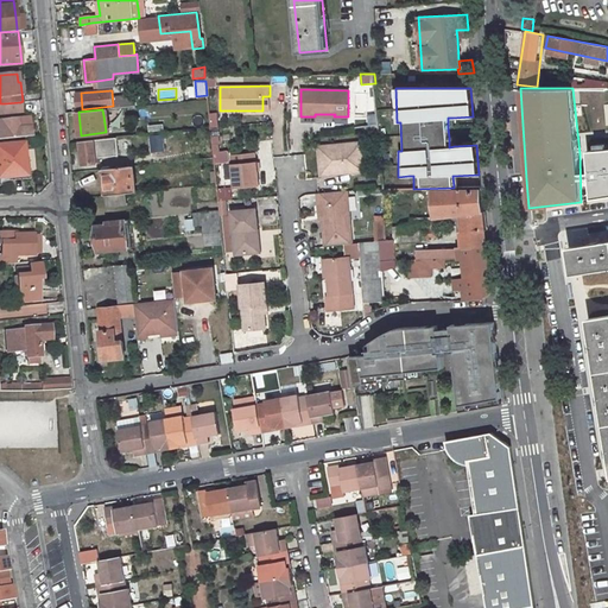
[(363,118),(363,134),(377,134),(377,116),(363,118)]
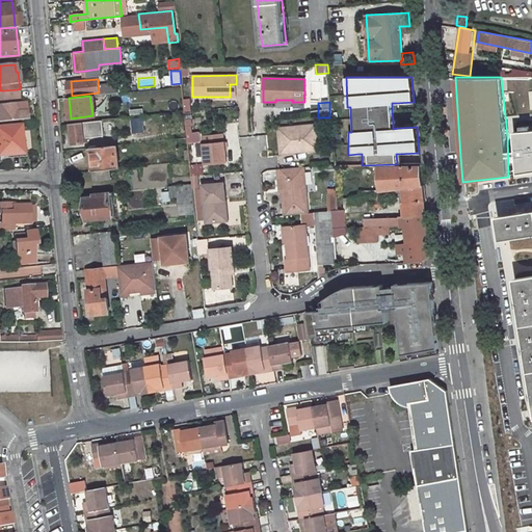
[(0,122),(28,120),(26,103),(15,104),(4,106),(0,106),(0,122)]
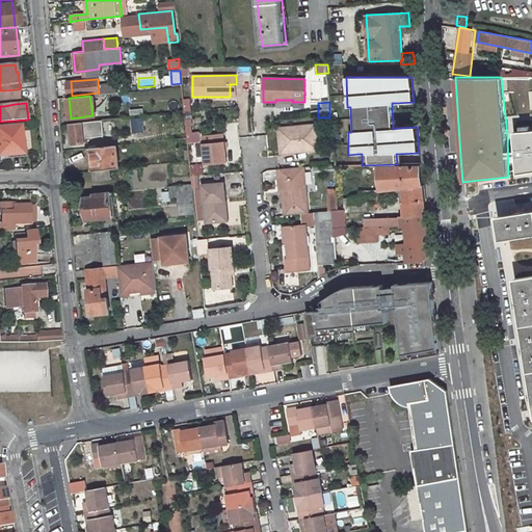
[(138,118),(128,120),(129,133),(139,132),(138,118)]
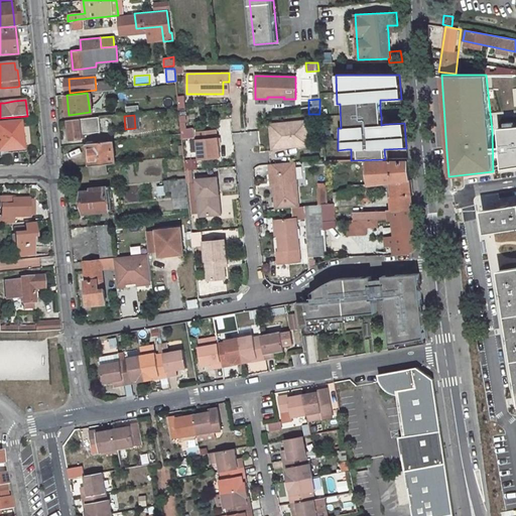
[(81,128),(97,127),(96,117),(69,120),(71,139),(82,138),(81,128)]
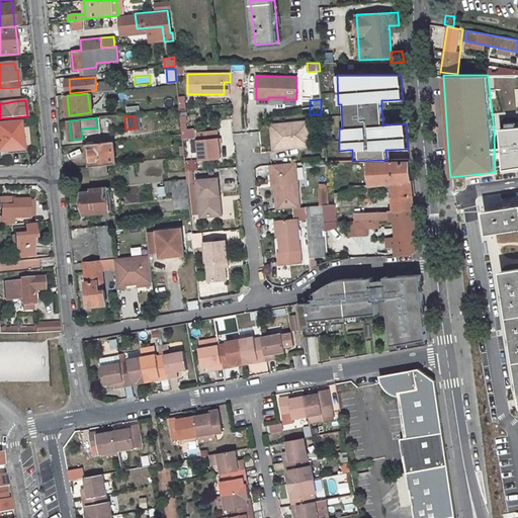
[(270,124),(273,149),(282,148),(281,146),(310,143),(308,120),(270,124)]
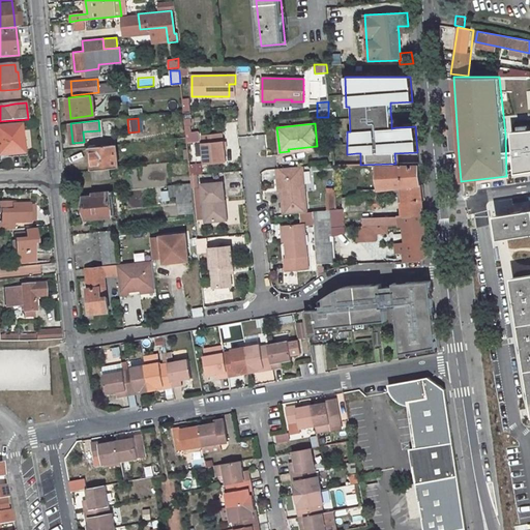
[(0,126),(0,160),(8,159),(7,154),(23,152),(20,124),(0,126)]
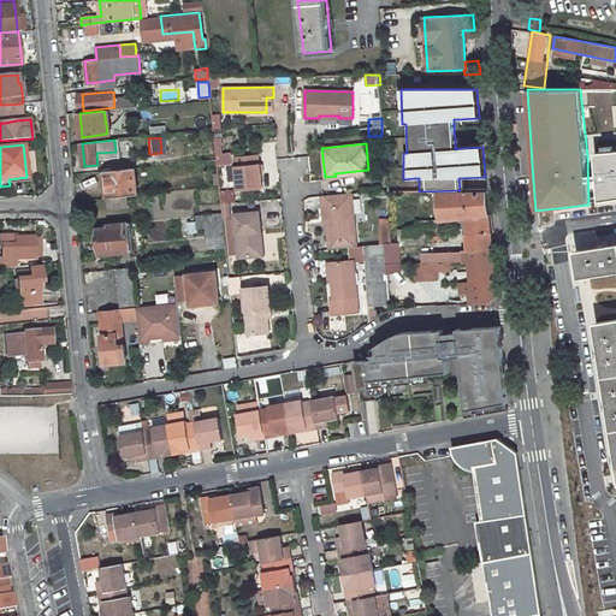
[(615,149),(596,152),(587,155),(588,205),(615,199),(615,149)]
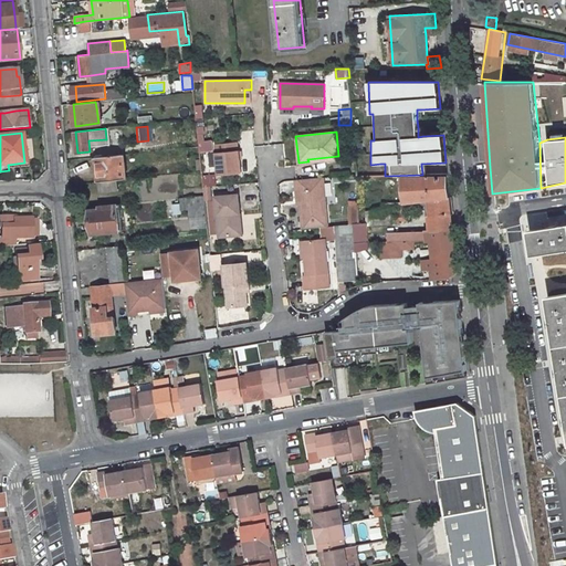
[(236,143),(215,145),(218,175),(240,173),(238,152),(237,152),(236,143)]
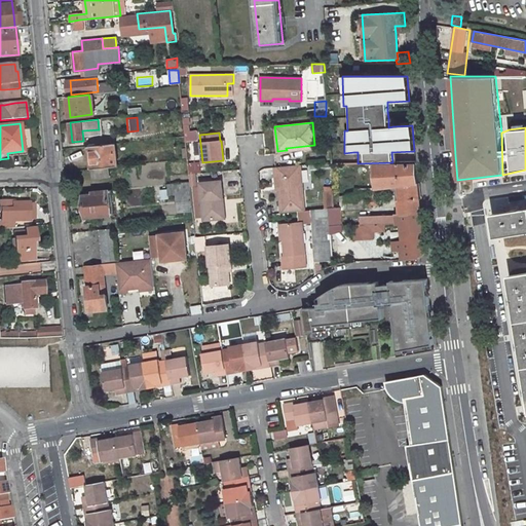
[(111,144),(98,145),(88,146),(91,170),(117,166),(114,143),(111,144)]
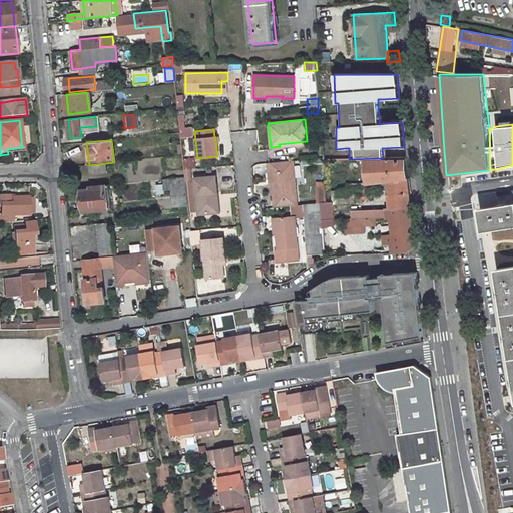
[(297,201),(293,160),(268,162),(269,172),(272,172),(273,184),(275,203),(297,201)]
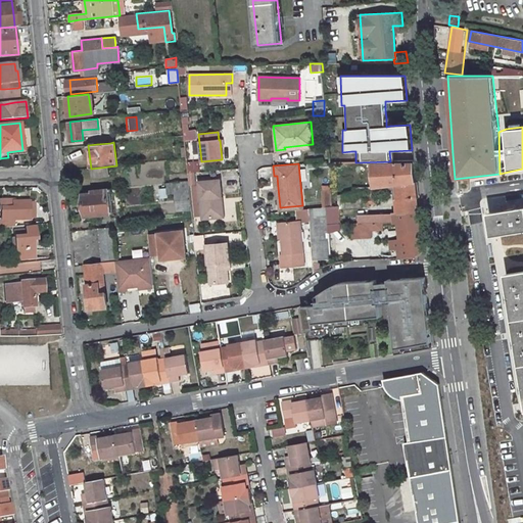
[(372,164),(374,187),(397,185),(397,199),(417,197),(413,163),(372,164)]
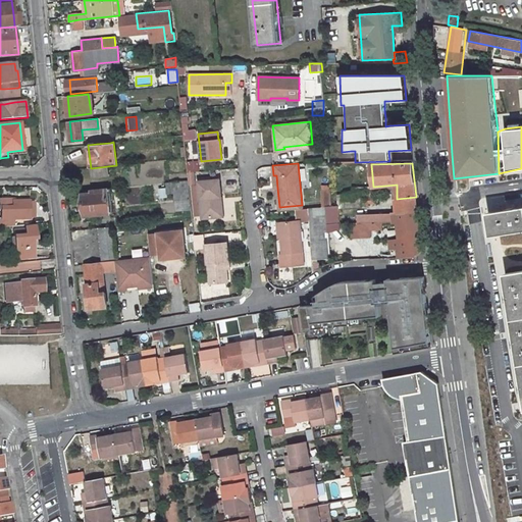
[(183,177),(183,169),(164,171),(165,179),(183,177)]
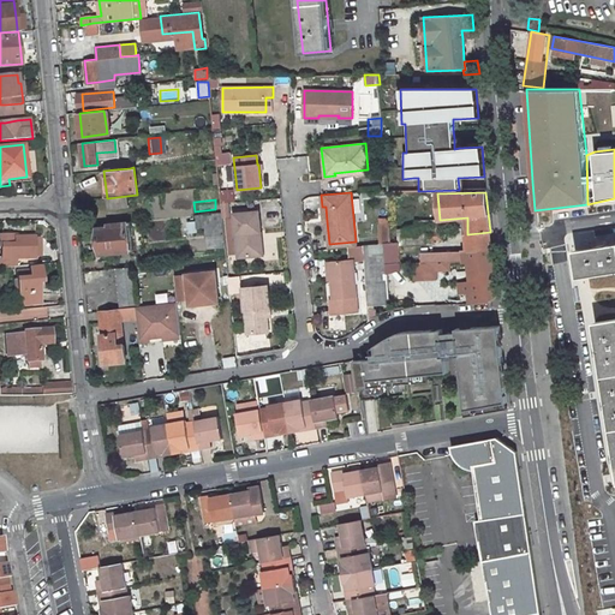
[(258,212),(234,214),(238,257),(260,255),(257,232),(261,232),(258,212)]
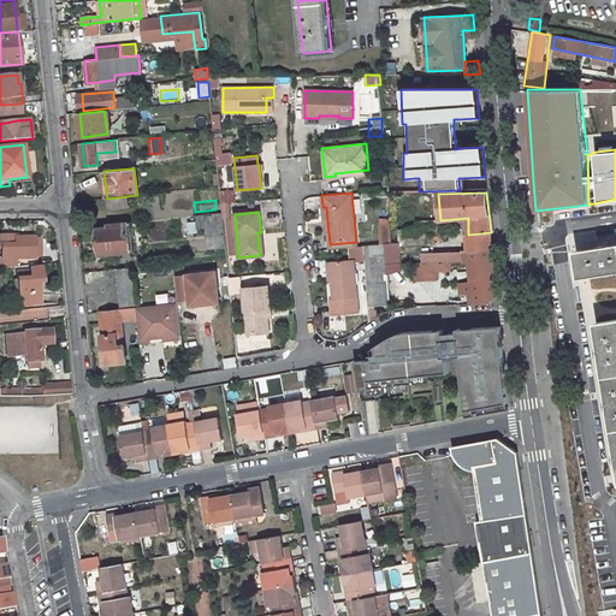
[(585,213),(548,217),(549,224),(586,219),(585,213)]
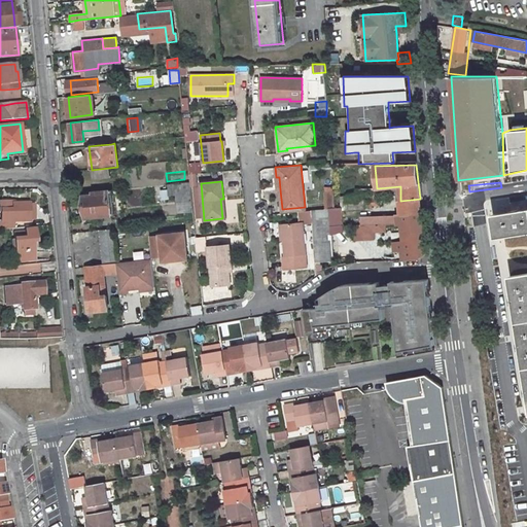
[(111,190),(102,191),(82,194),(85,217),(110,215),(108,202),(113,201),(111,190)]
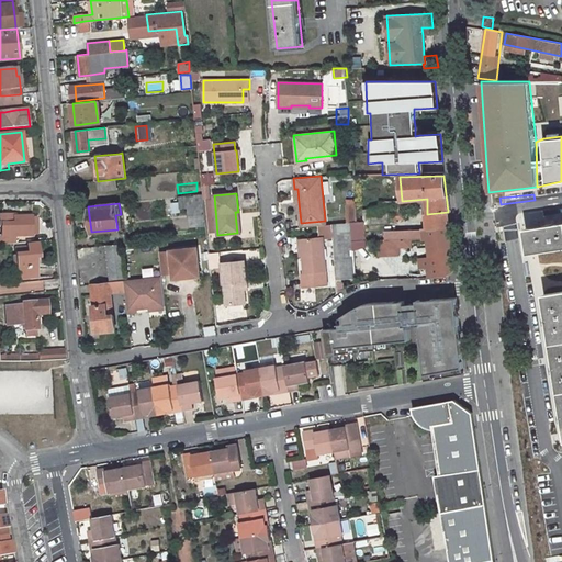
[(190,213),(192,213),(192,218),(191,218),(191,225),(203,223),(202,206),(190,208),(190,213)]
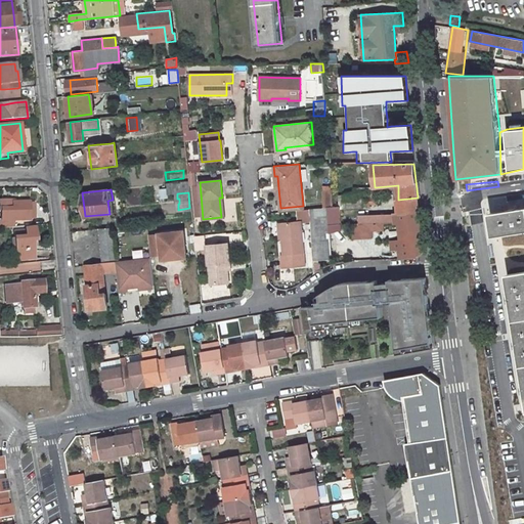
[(419,215),(418,198),(398,200),(399,216),(419,215)]
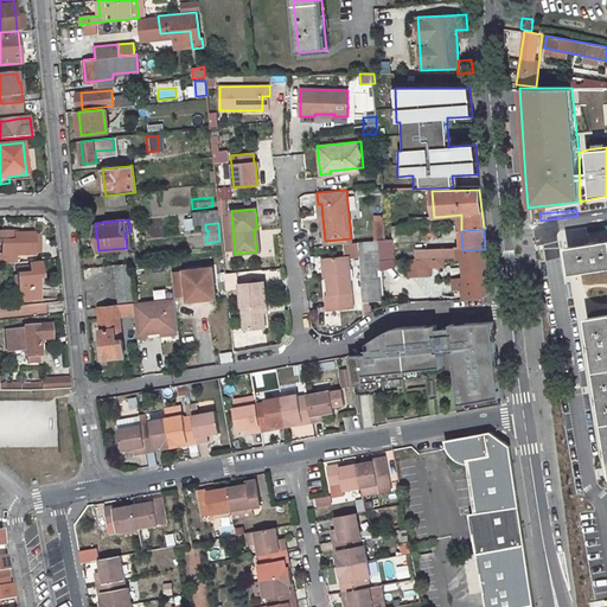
[(125,232),(127,248),(98,250),(98,254),(132,250),(131,231),(125,232)]
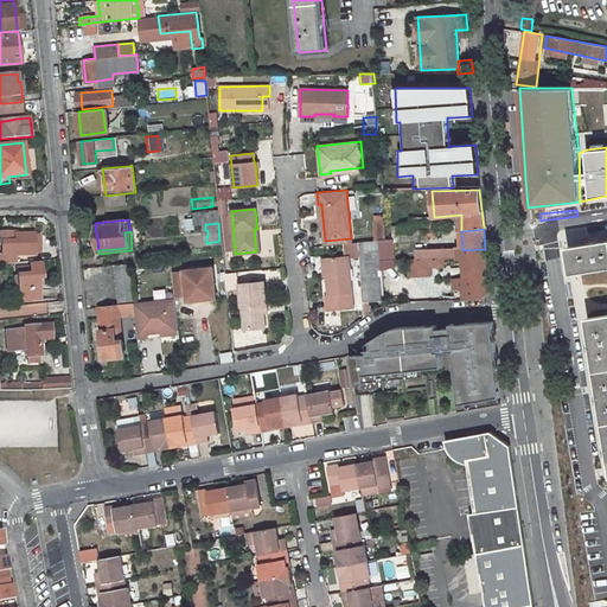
[(0,232),(0,242),(1,242),(1,254),(33,254),(33,235),(14,235),(14,236),(16,242),(10,242),(10,235),(10,232),(0,232)]
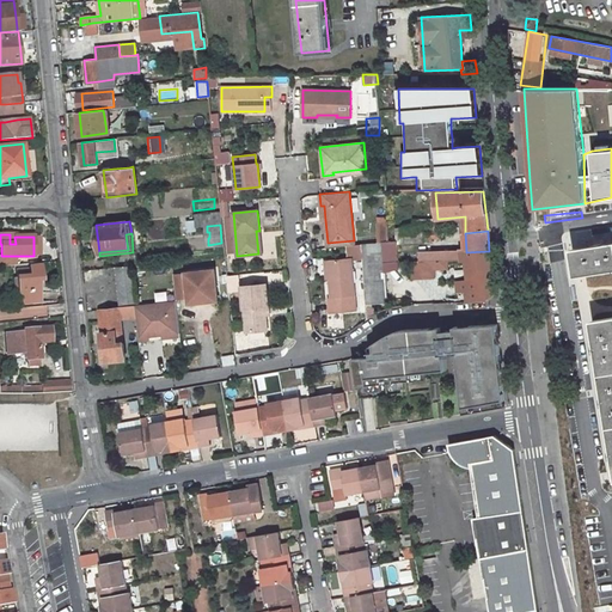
[(379,243),(362,244),(367,307),(384,306),(383,276),(399,275),(397,242),(389,242),(379,243)]
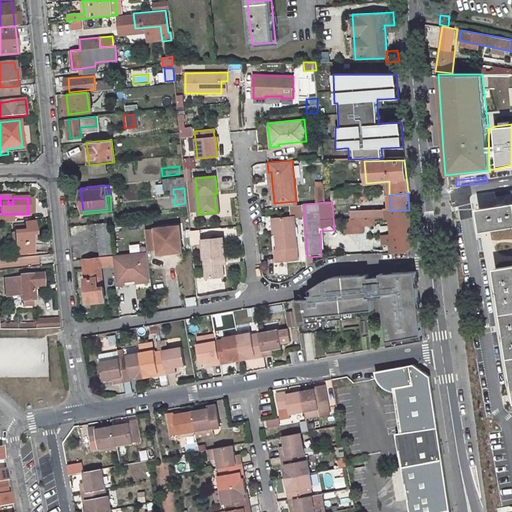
[(511,203),(479,209),(482,231),(511,226),(511,203)]
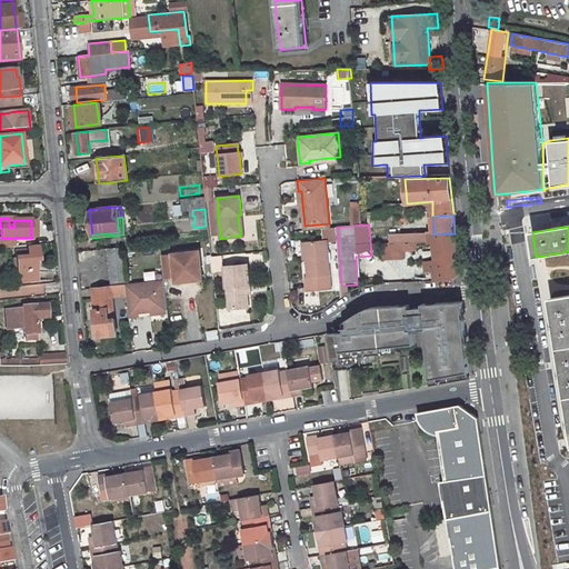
[(459,273),(458,259),(455,233),(433,235),(436,249),(437,262),(427,262),(428,281),(451,279),(459,273)]
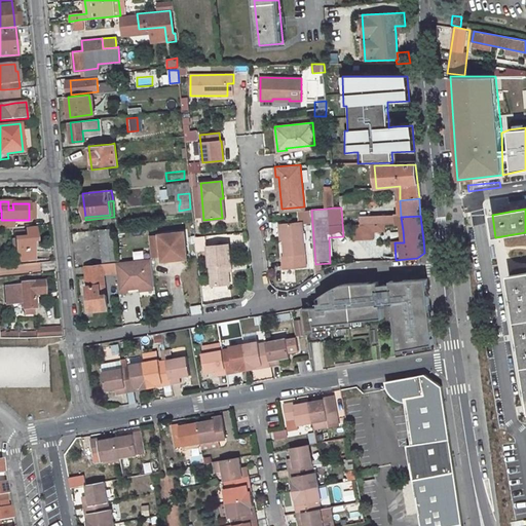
[(401,217),(364,219),(361,225),(354,225),(354,238),(373,238),(377,232),(403,230),(401,217)]
